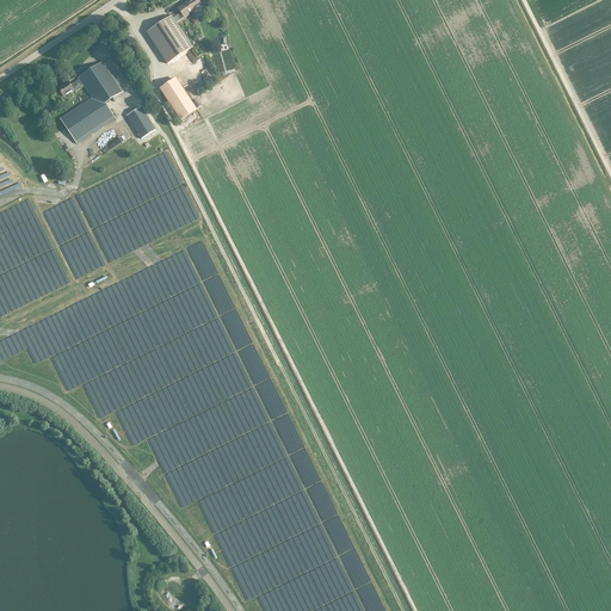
[(202,6),(197,0),(189,0),(186,2),(187,4),(178,8),(181,13),(184,18),(189,16),(187,14),(192,11),(193,13),(202,6)]
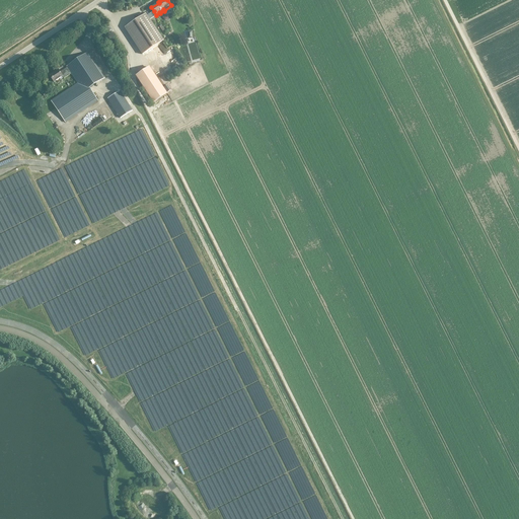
[(154,11),(147,15),(146,14),(125,28),(143,55),(163,41),(150,19),(156,15),(154,11)]
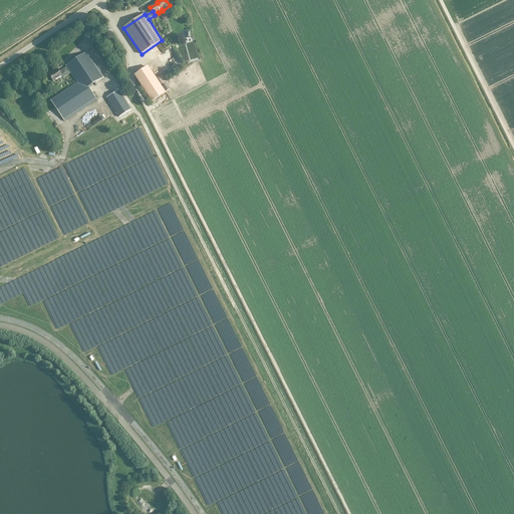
[(109,25),(104,28),(108,35),(113,32),(109,25)]
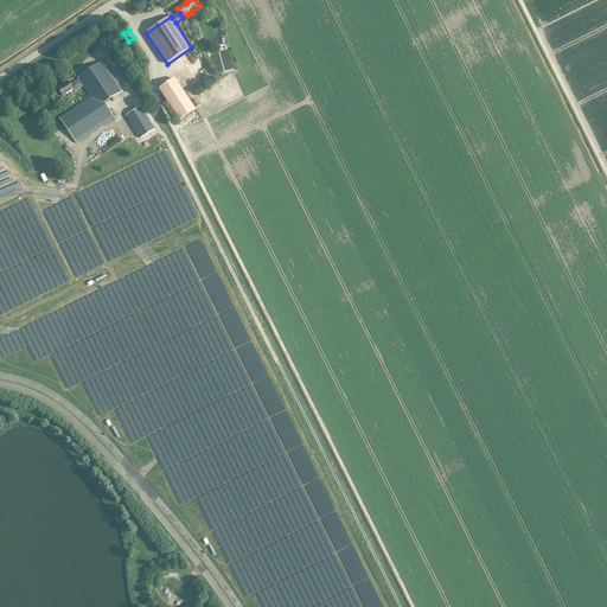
[(78,78),(78,80),(83,87),(90,97),(59,119),(76,144),(114,117),(104,103),(122,91),(102,62),(78,78)]
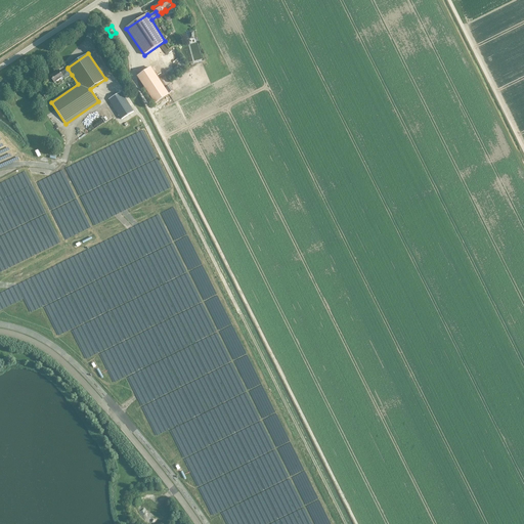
[(72,75),(68,69),(60,74),(58,71),(50,77),(54,83),(62,78),(64,80),(72,75)]
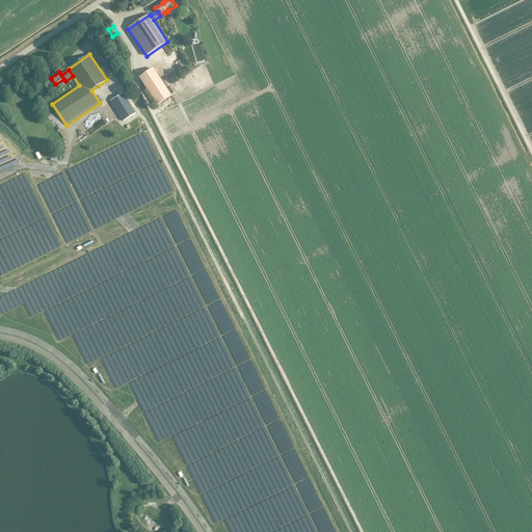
[(157,72),(142,81),(160,109),(175,101),(157,72)]
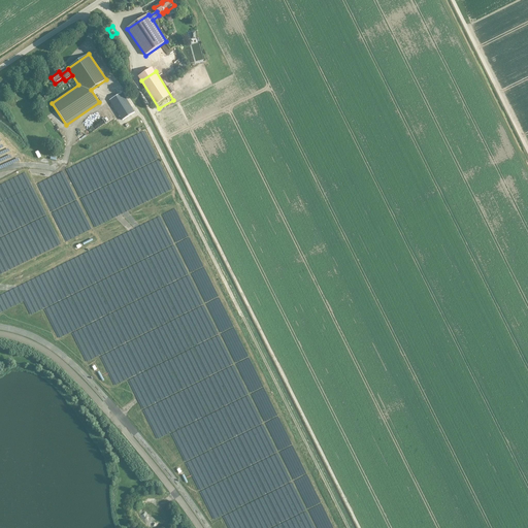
[(122,121),(134,112),(122,93),(109,101),(122,121)]
